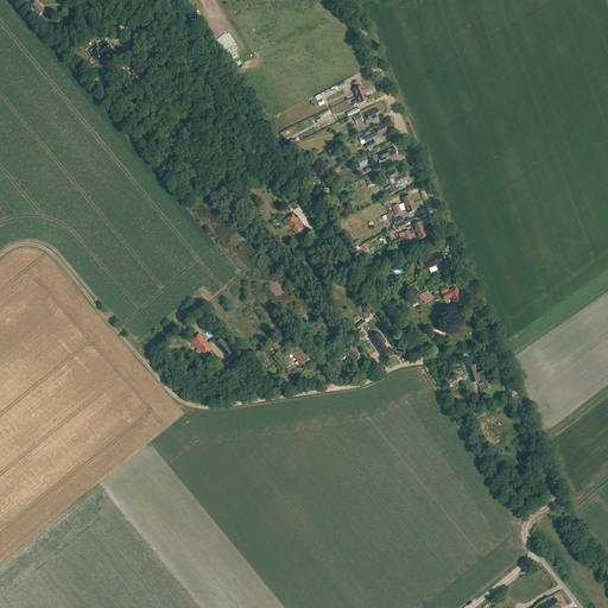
[(40,11),(42,10),(35,1),(27,7),(35,16),(36,14),(38,17),(43,13),(40,11)]
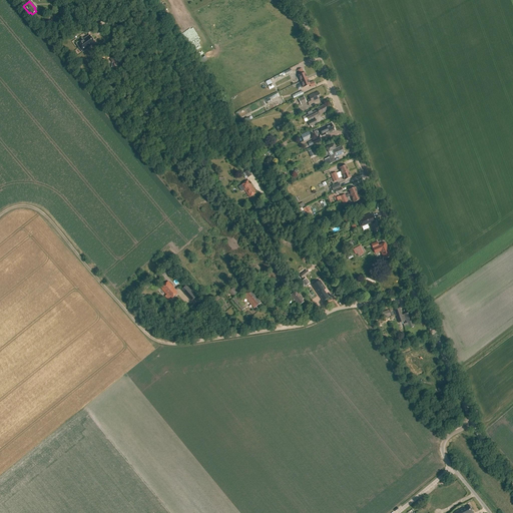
[(98,15),(96,17),(90,21),(94,26),(102,20),(98,15)]
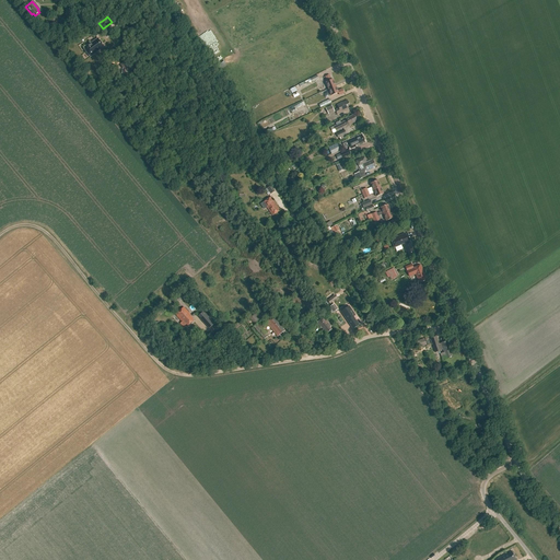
[(203,31),(197,36),(202,42),(208,36),(203,31)]
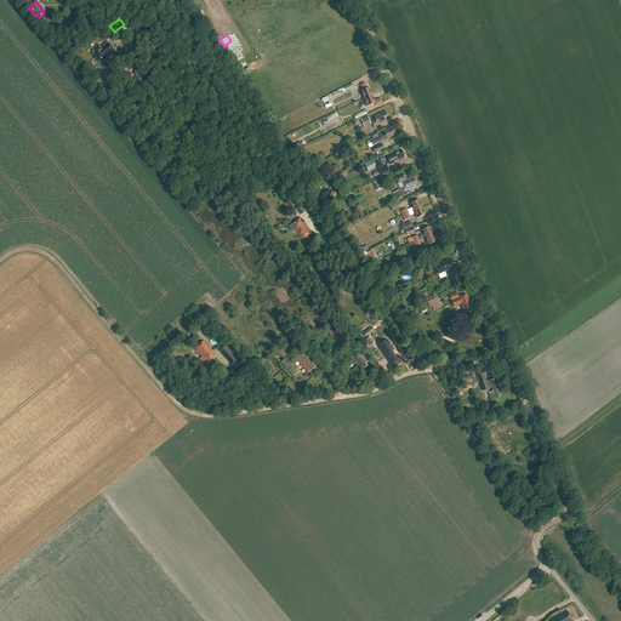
[(108,57),(115,51),(109,43),(101,47),(92,53),(100,63),(108,57)]
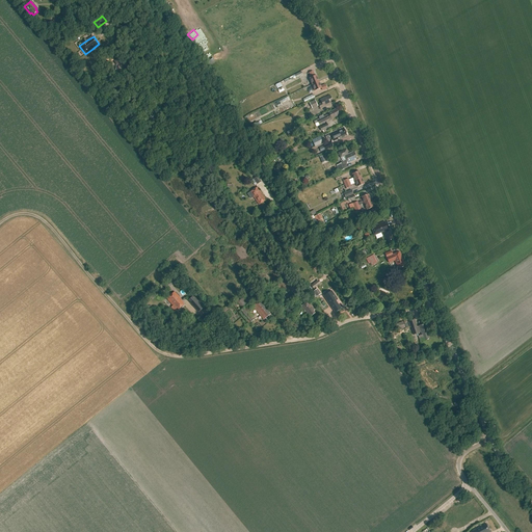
[(309,79),(312,85),(319,83),(316,76),(314,77),(312,72),(309,74),(311,78),(309,79)]
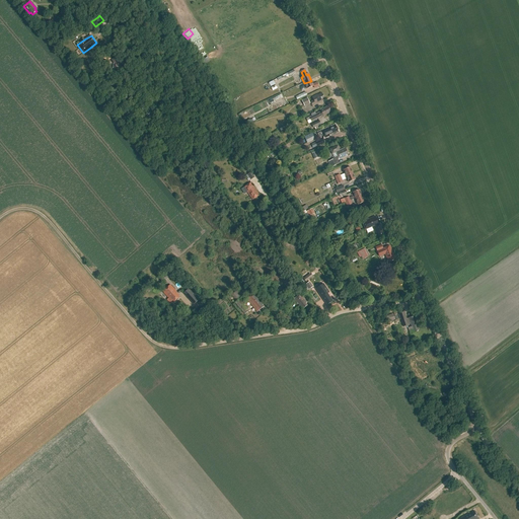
[(304,83),(307,90),(313,87),(314,89),(319,87),(317,83),(313,85),(311,81),(304,83)]
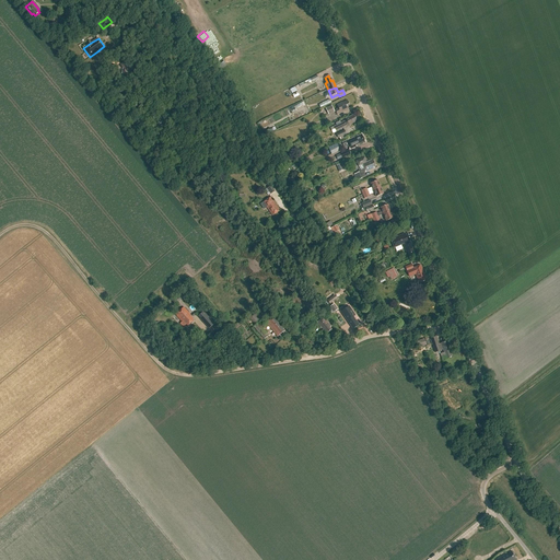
[(338,108),(335,109),(337,114),(340,113),(340,114),(348,109),(347,108),(350,107),(347,102),(342,104),(342,103),(336,106),(338,108)]
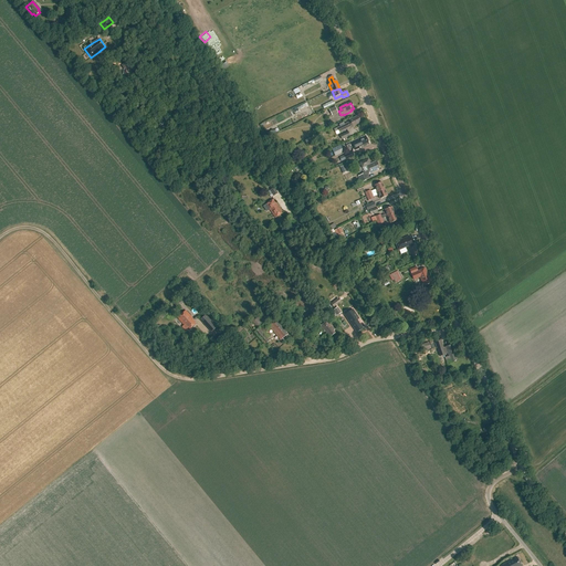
[(337,127),(339,133),(360,122),(357,115),(349,119),(349,121),(337,127)]
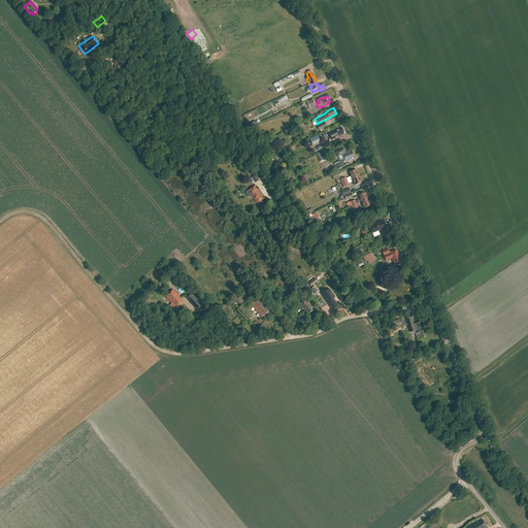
[(319,130),(320,129),(321,131),(326,129),(326,127),(326,126),(325,123),(317,126),(319,130)]
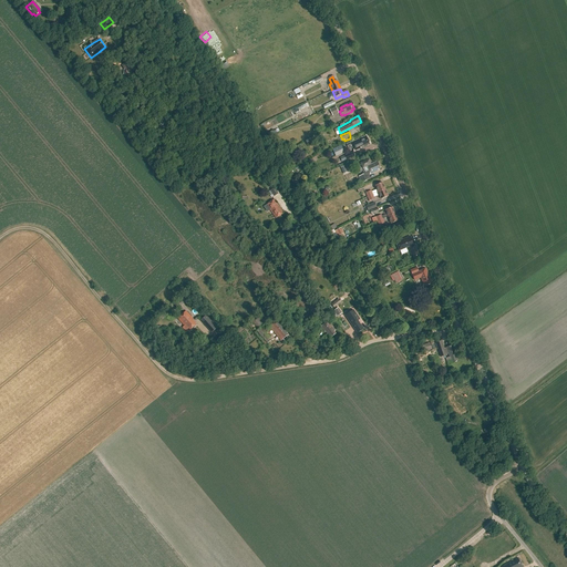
[(367,135),(350,142),(354,151),(361,148),(360,146),(369,143),(367,135)]
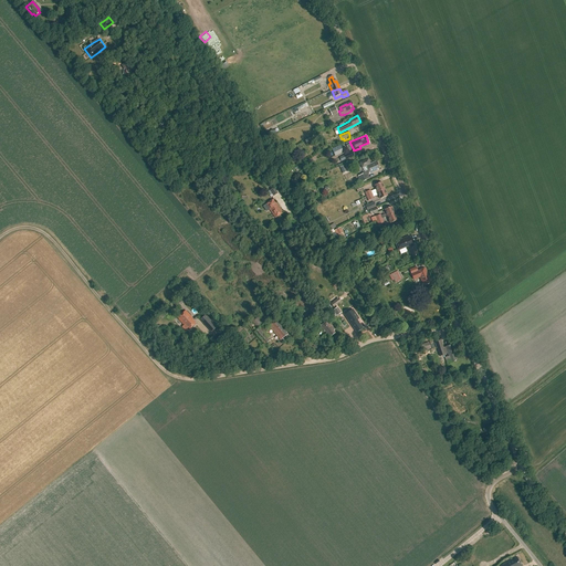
[(332,148),(335,156),(344,152),(341,144),(332,148)]
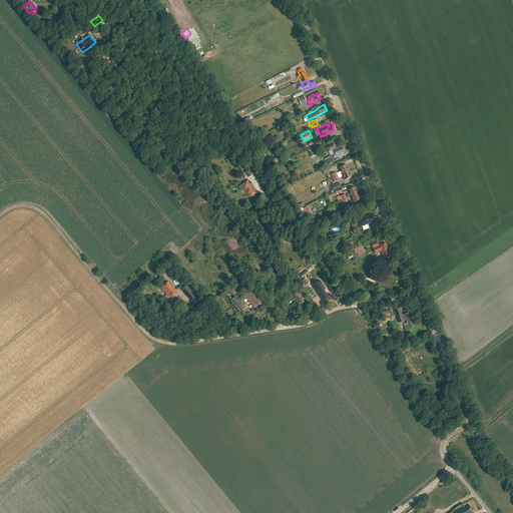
[(324,159),(327,165),(332,163),(332,162),(335,161),(334,157),(335,157),(335,158),(343,154),(342,153),(344,152),(342,146),(336,149),(334,144),(326,147),(328,152),(332,151),(334,155),(328,157),(324,159)]
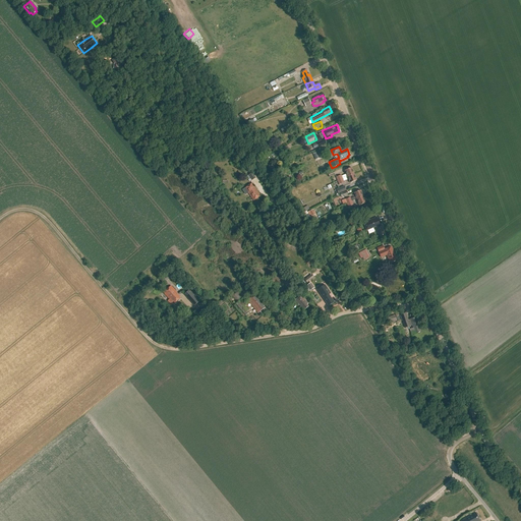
[(336,177),(337,181),(354,174),(351,168),(344,171),(346,174),(341,176),(341,175),(336,177)]
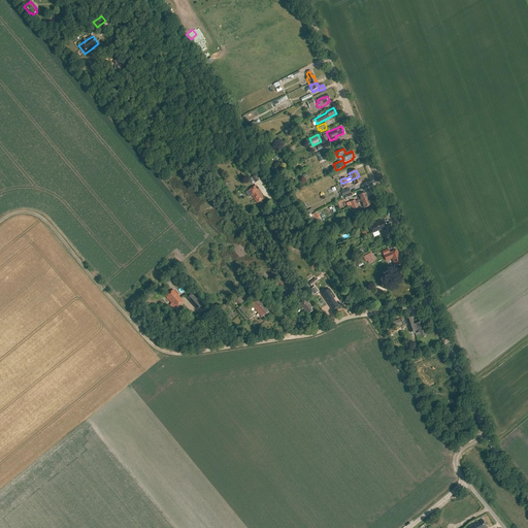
[(341,184),(343,187),(349,185),(348,184),(353,182),(354,186),(361,184),(359,176),(341,184)]
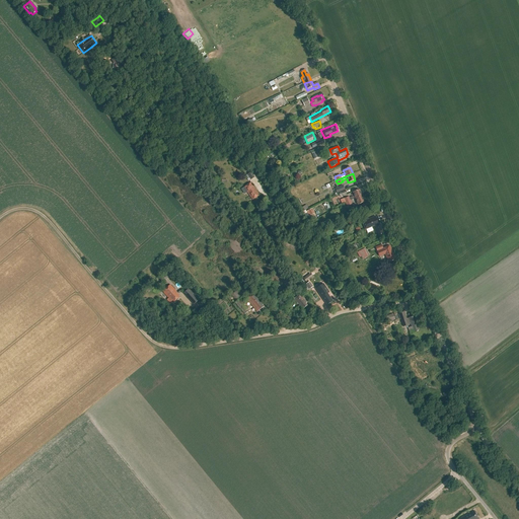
[(247,193),(248,193),(249,194),(248,195),(251,200),(260,196),(255,191),(250,182),(243,187),(247,193)]
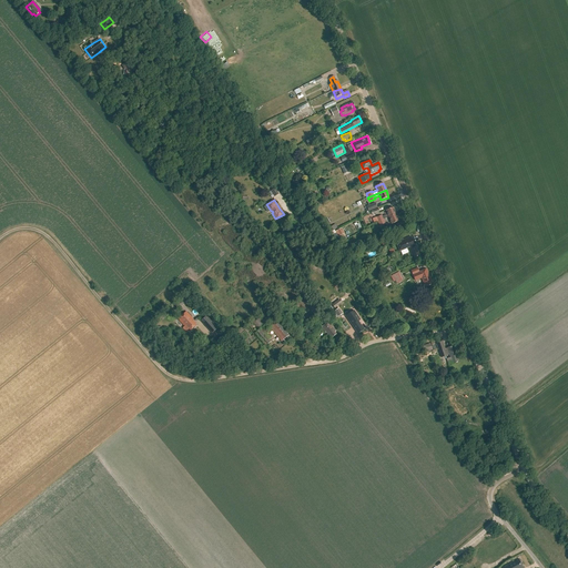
[(388,217),(395,215),(393,208),(385,211),(387,214),(382,216),(382,215),(376,217),(377,222),(383,220),(388,217)]
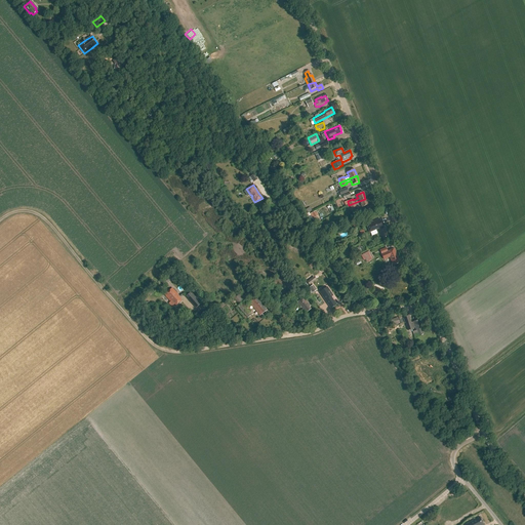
[(359,201),(361,207),(368,204),(365,199),(359,201)]
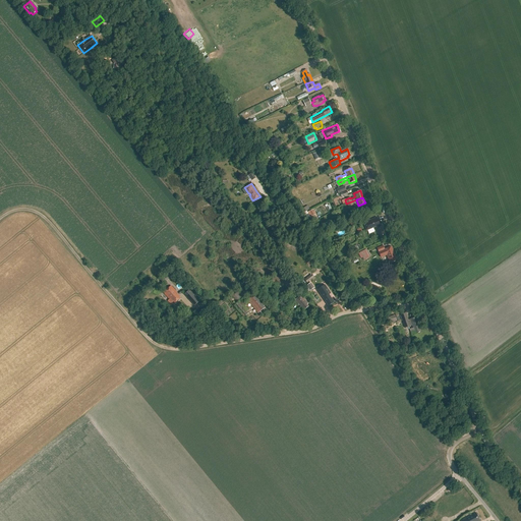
[(306,213),(309,218),(315,214),(313,209),(306,213)]
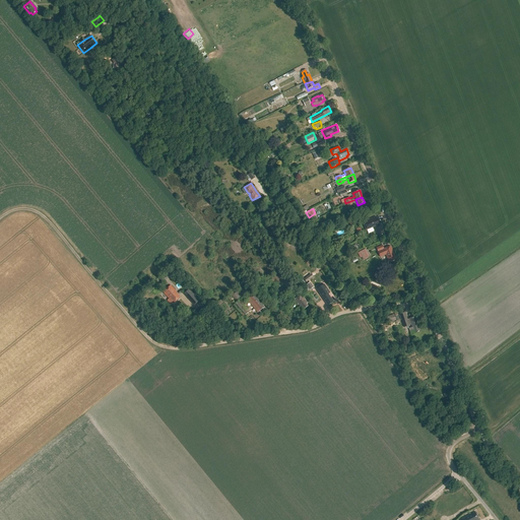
[(374,228),(378,239),(384,236),(381,228),(382,226),(381,224),(378,225),(376,219),(363,224),(366,231),(374,228)]
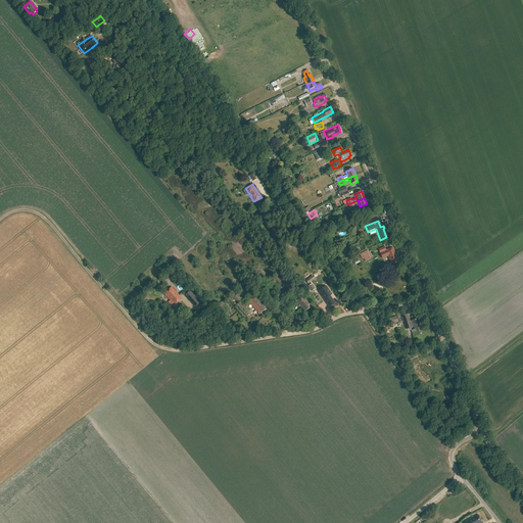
[(390,262),(392,265),(396,263),(396,260),(397,260),(392,248),(386,251),(384,246),(378,249),(382,258),(387,256),(389,262),(390,262)]
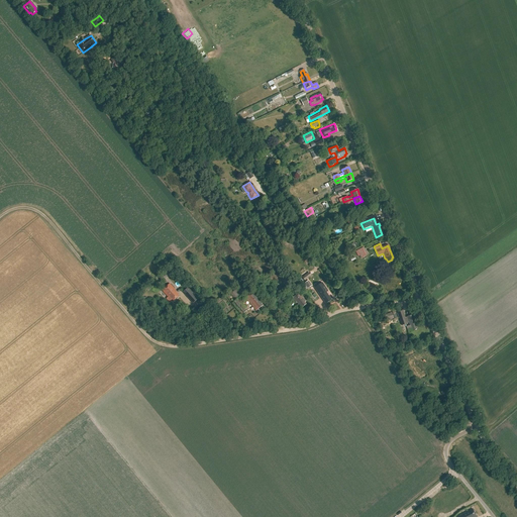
[(364,246),(356,250),(360,257),(368,254),(364,246)]
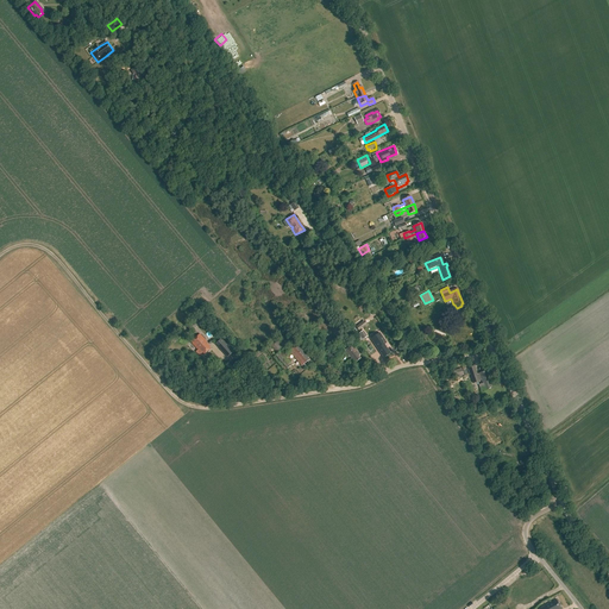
[(187,327),(192,332),(198,326),(193,321),(187,327)]
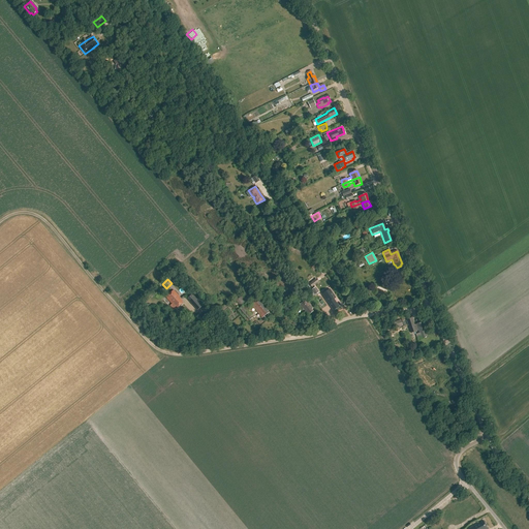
[(310,284),(312,287),(319,282),(317,279),(310,284)]
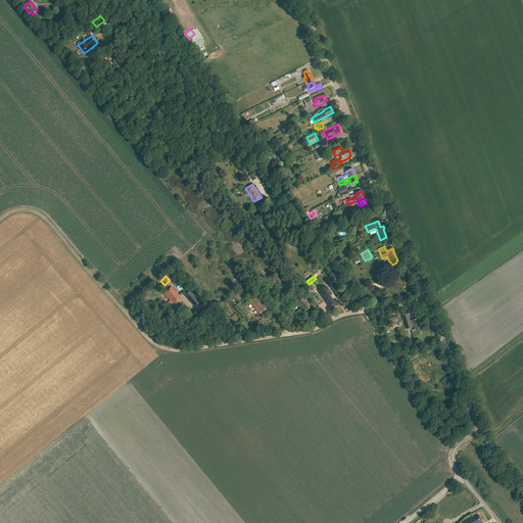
[(319,292),(330,307),(336,303),(330,296),(332,294),(327,286),(319,292)]
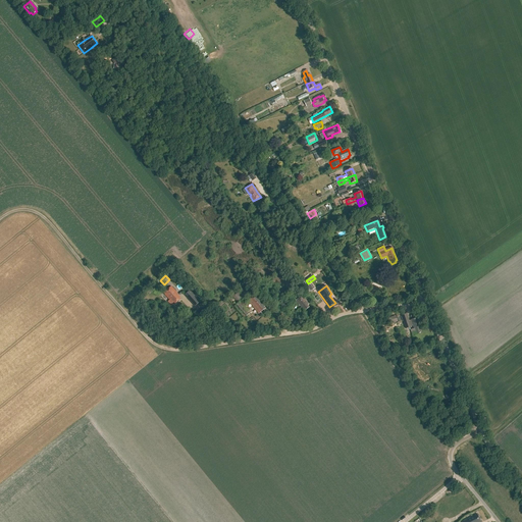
[(177,294),(171,288),(164,294),(170,301),(168,303),(171,305),(174,303),(175,304),(180,300),(179,298),(177,295),(177,294)]
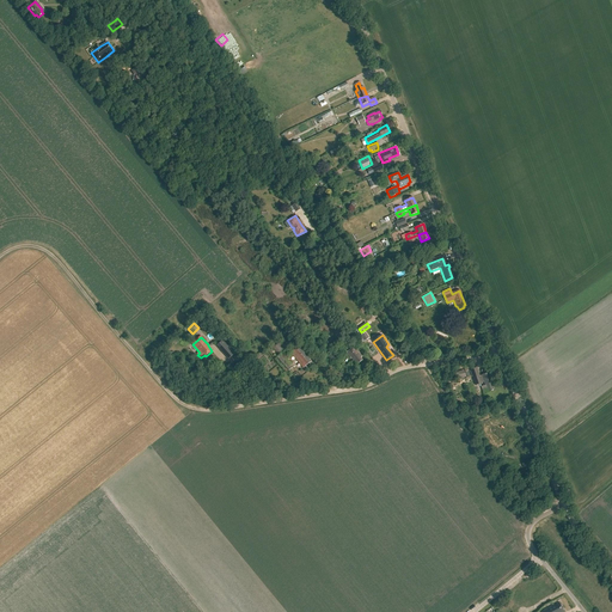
[(279,355),(276,356),(288,371),(293,367),(282,353),(286,349),(280,341),(280,342),(277,340),(270,346),(279,355)]
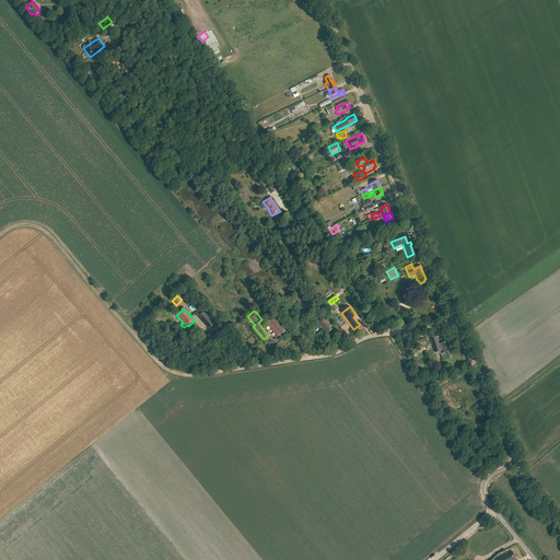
[(305,321),(308,325),(314,319),(311,316),(305,321)]
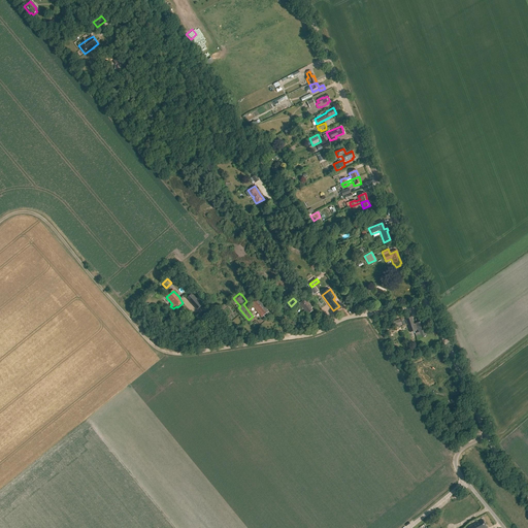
[(198,299),(194,303),(199,309),(203,305),(198,299)]
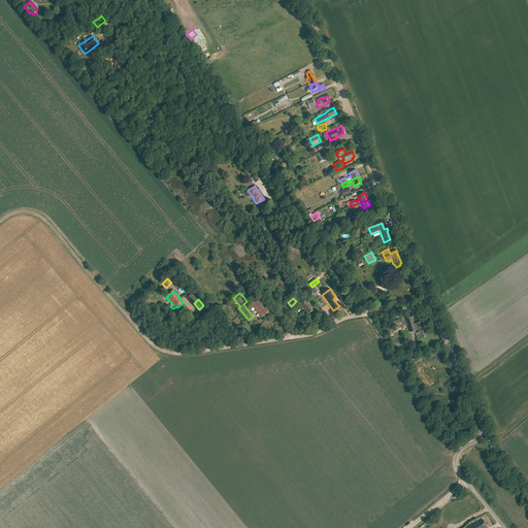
[(268,312),(266,311),(268,309),(259,299),(252,305),(262,318),(268,312)]
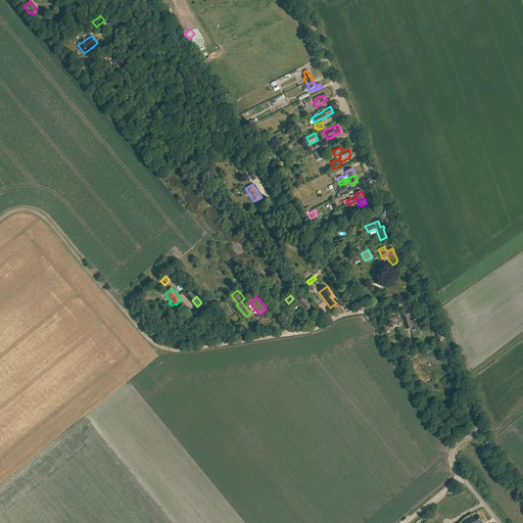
[(303,297),(297,301),(305,312),(310,308),(307,306),(310,304),(303,297)]
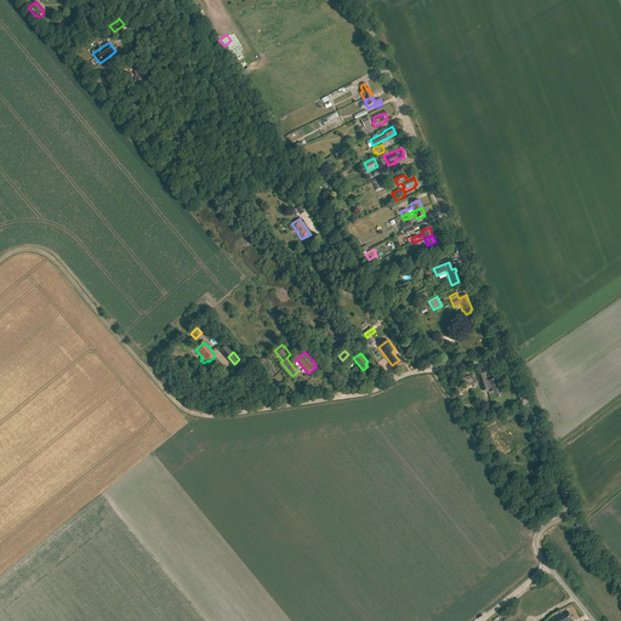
[(477,375),(483,391),(489,389),(489,388),(491,387),(495,398),(501,396),(495,379),(486,381),(483,374),(477,375)]
